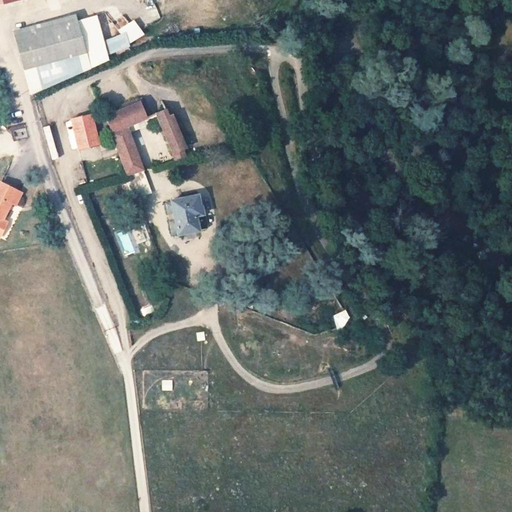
[(0,0),(0,16),(22,3),(19,0),(0,0)]
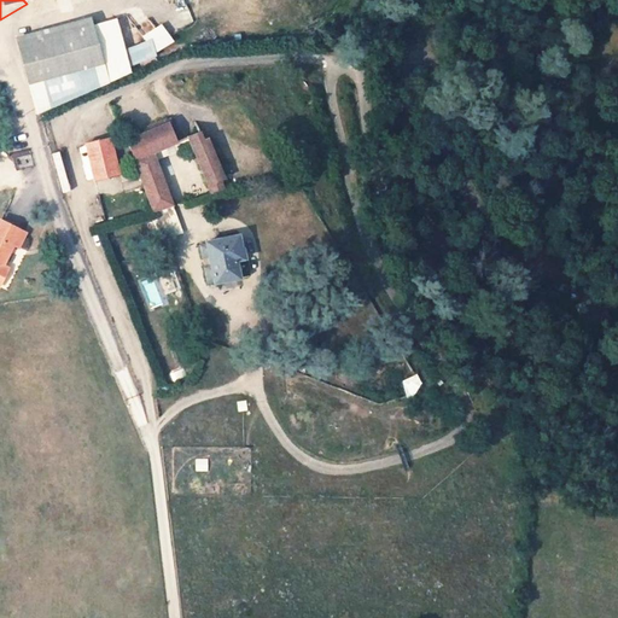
[(33,105),(133,81),(117,17),(92,23),(91,17),(16,34),(33,105)]
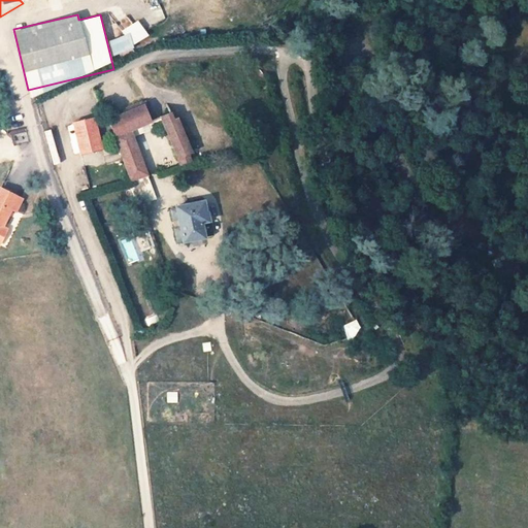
[(121,29),(124,33),(108,40),(116,54),(149,37),(139,20),(121,29)]
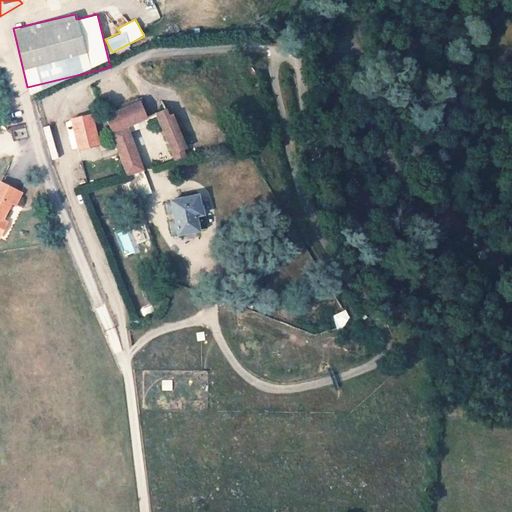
[(108,136),(122,131),(146,122),(136,102),(101,119),(108,136)]
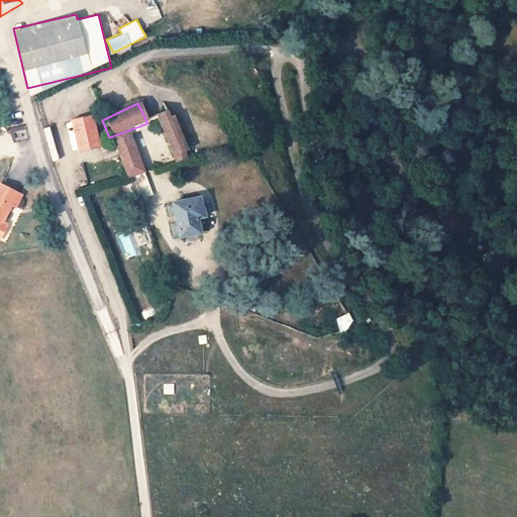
[(87,116),(67,121),(74,151),(94,145),(87,116)]
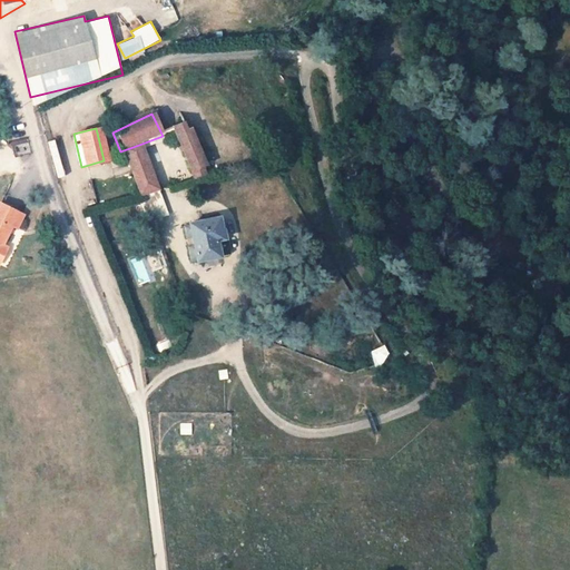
[(168,135),(172,141),(187,137),(184,129),(168,135)]
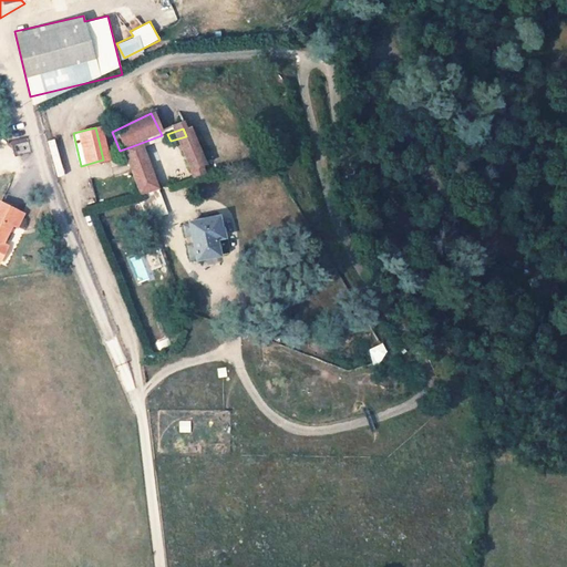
[(197,164),(186,136),(171,141),(186,179),(202,174),(197,164)]
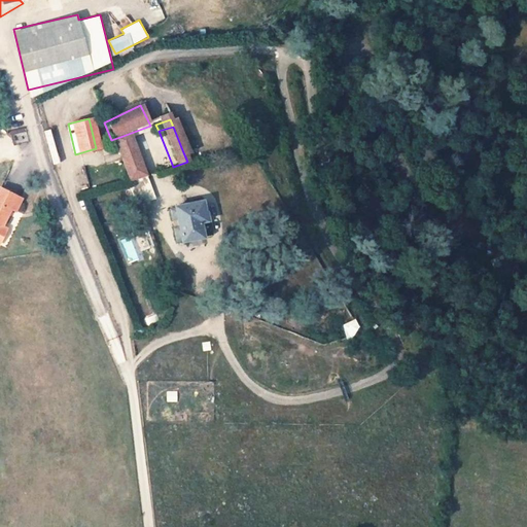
[(133,157),(126,135),(111,140),(120,162),(133,157)]
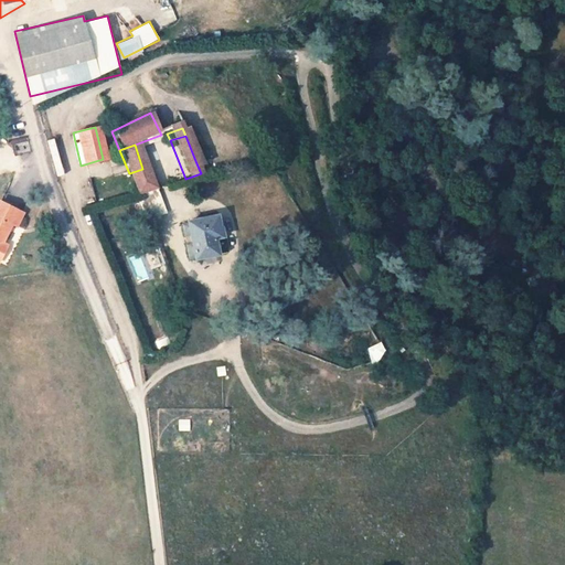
[(203,164),(206,172),(216,170),(212,161),(204,163),(203,164)]
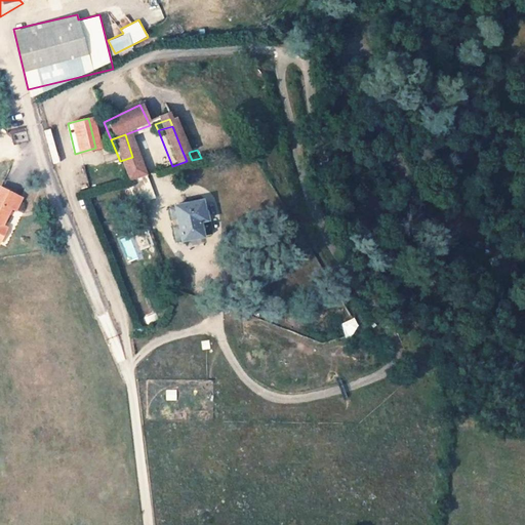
[(140,177),(132,157),(120,161),(128,182),(137,178),(140,177)]
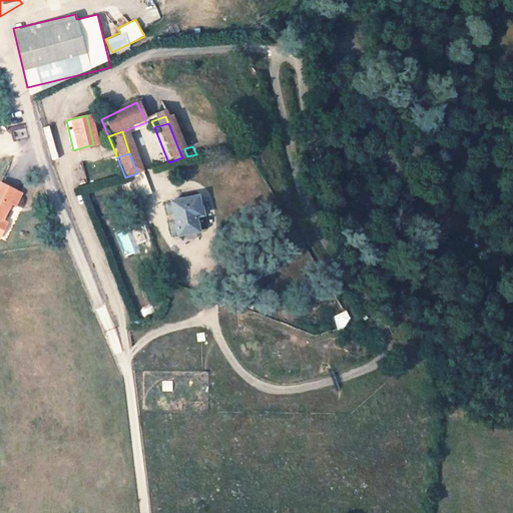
[(125,177),(132,197),(141,193),(134,174),(125,177)]
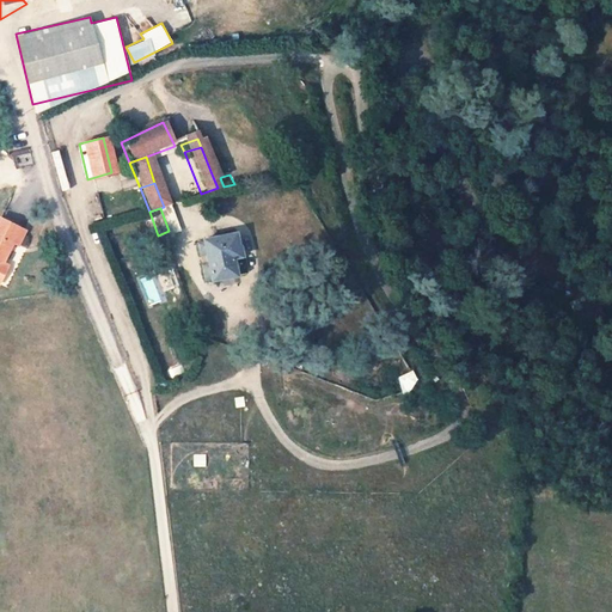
[(17,248),(26,232),(4,215),(0,220),(0,275),(4,269),(0,264),(0,262),(12,244),(17,248)]
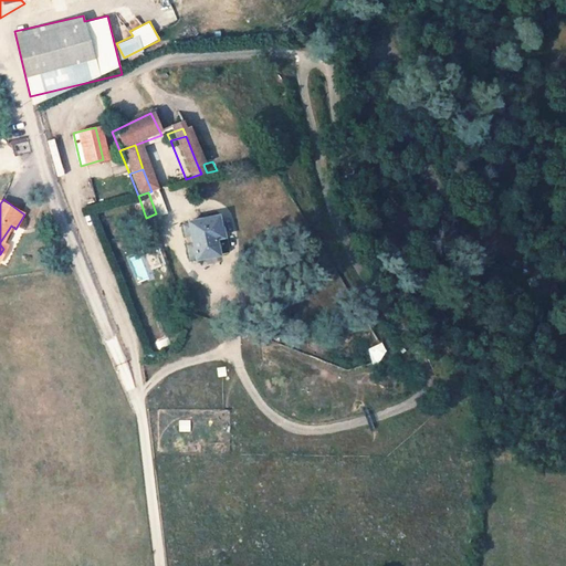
[(187,248),(182,250),(186,260),(224,252),(223,244),(218,242),(220,236),(216,217),(176,226),(180,239),(185,238),(187,248)]
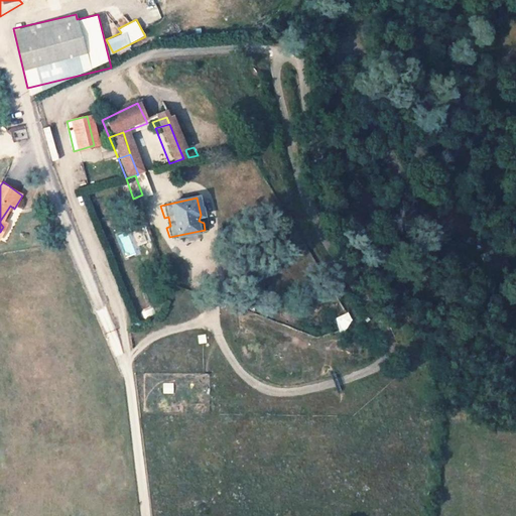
[(177,283),(174,275),(160,280),(163,288),(177,283)]
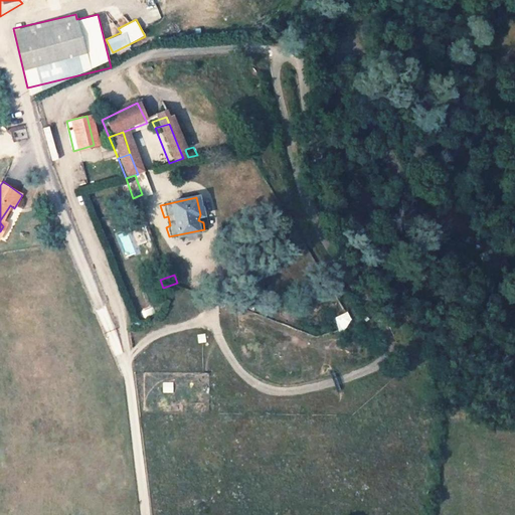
[(129,323),(134,321),(131,310),(126,311),(129,323)]
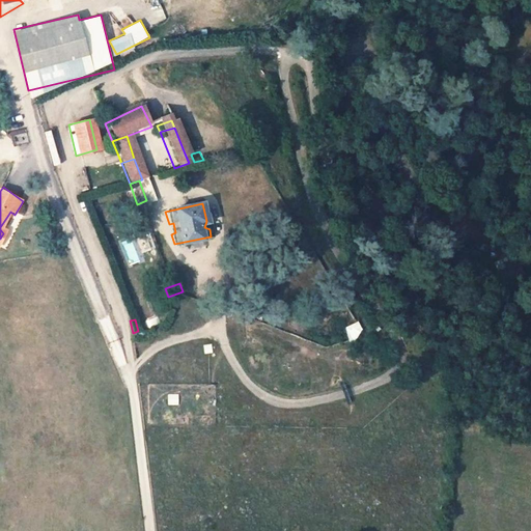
[(359,320),(345,327),(350,338),(363,333),(359,320)]
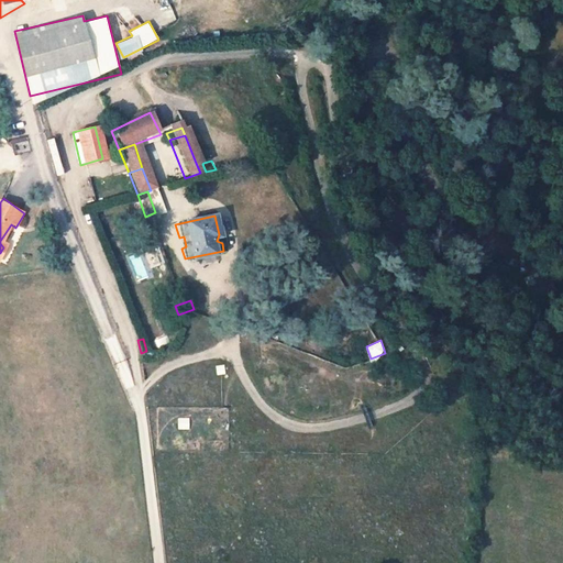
All buildings are outlined.
